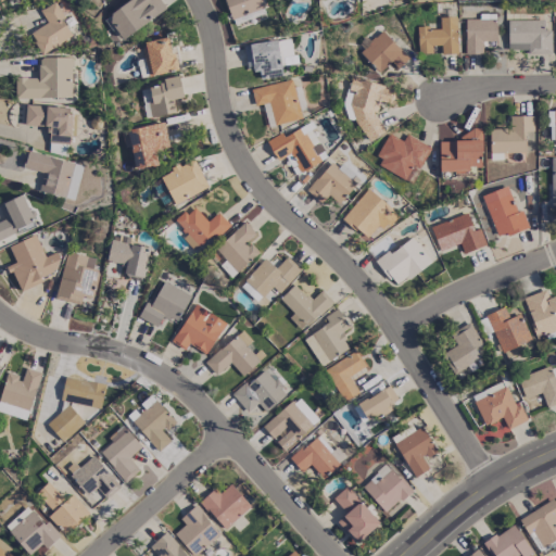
[(166,10),(160,0),(128,0),(105,15),(121,39),(166,10)]
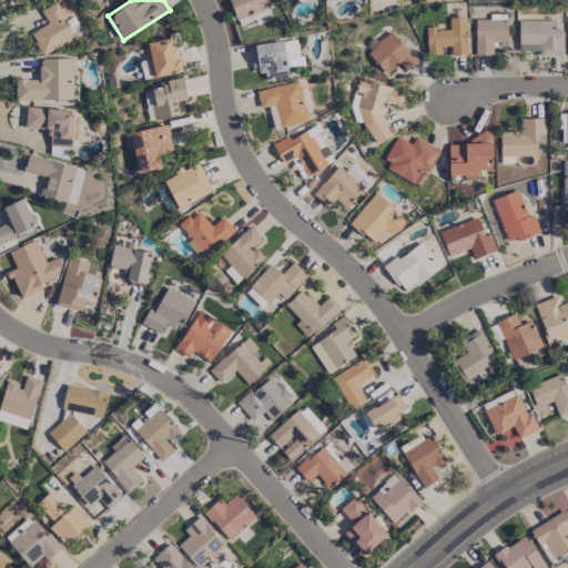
[(30,33),(43,54),(74,37),(54,2),(41,10),(48,23),(30,33)]
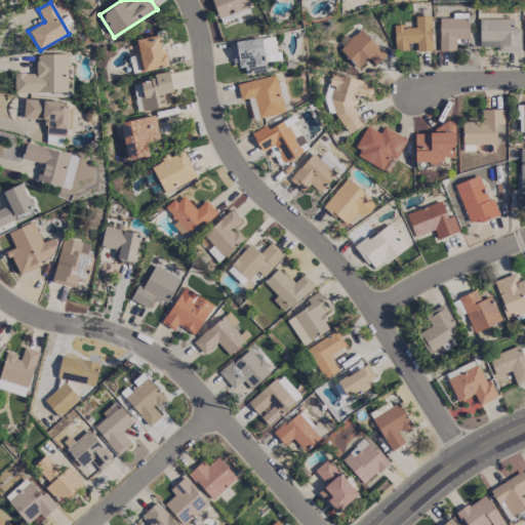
[(432,50),(431,15),(415,16),(415,26),(394,26),(395,50),(407,50),(407,42),(416,42),(416,50),(432,50)]
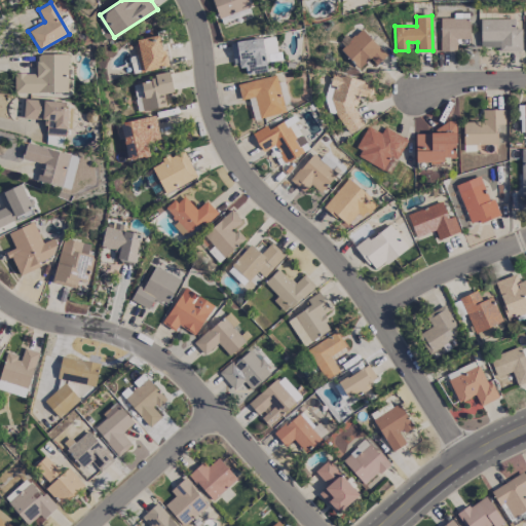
[(468,38),(470,19),(440,17),(439,50),(455,50),(456,37),(468,38)]
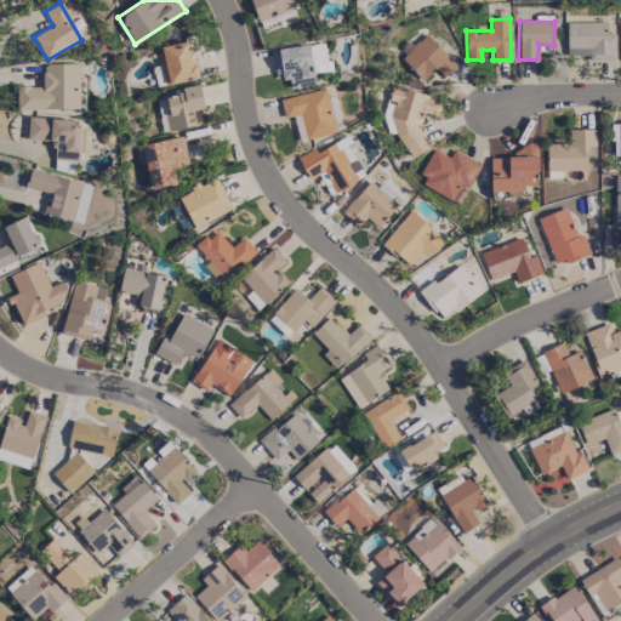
[(607,22),(567,23),(567,55),(588,55),(588,60),(615,60),(615,34),(607,34),(607,22)]
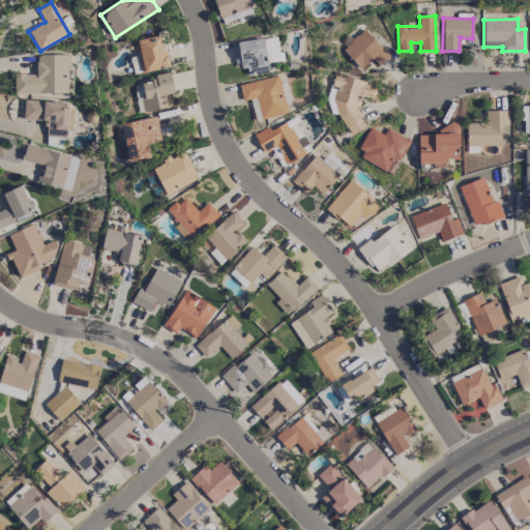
[(343,49),(361,68),(373,58),(379,65),(389,55),(364,29),(343,49)]
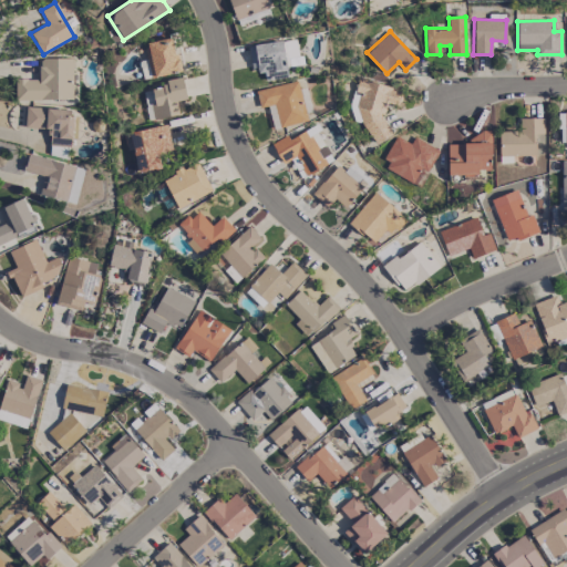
[(147,42),(154,76),(181,71),(173,37),(147,42)]
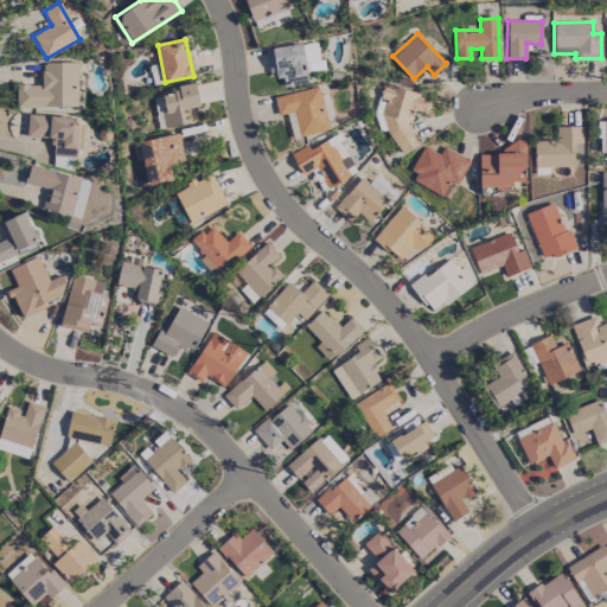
[(266,48),(269,76),(282,75),(283,85),(307,83),(306,71),(321,69),(318,42),(266,48)]
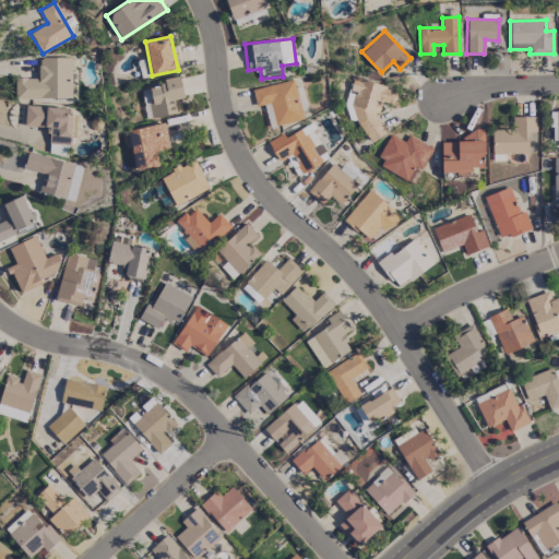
[(15,97),(71,98),(72,57),(39,57),(38,78),(15,78),(15,97)]
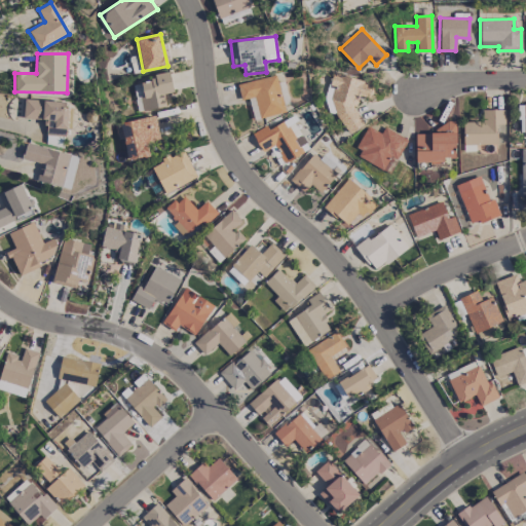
[(332,72),(324,102),(331,112),(336,114),(348,135),(365,124),(354,108),(358,97),(362,95),(370,97),(373,84),(332,72)]
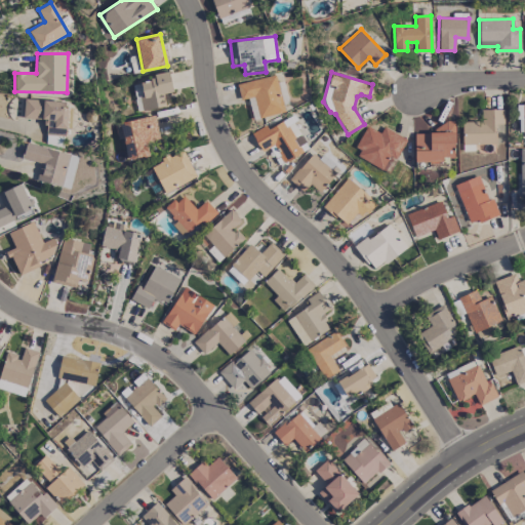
[(165,106),(163,93),(172,92),(169,74),(139,78),(140,86),(135,87),(139,110),(165,106)]
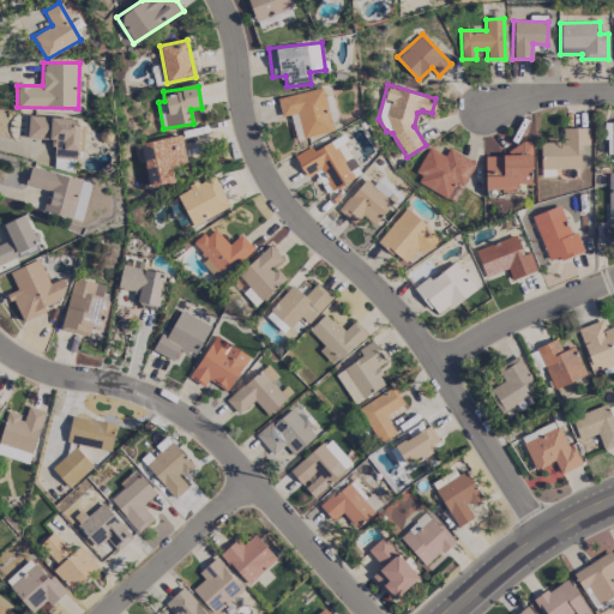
[(295,138),(331,132),(324,88),(277,96),(281,116),(292,115),(295,138)]
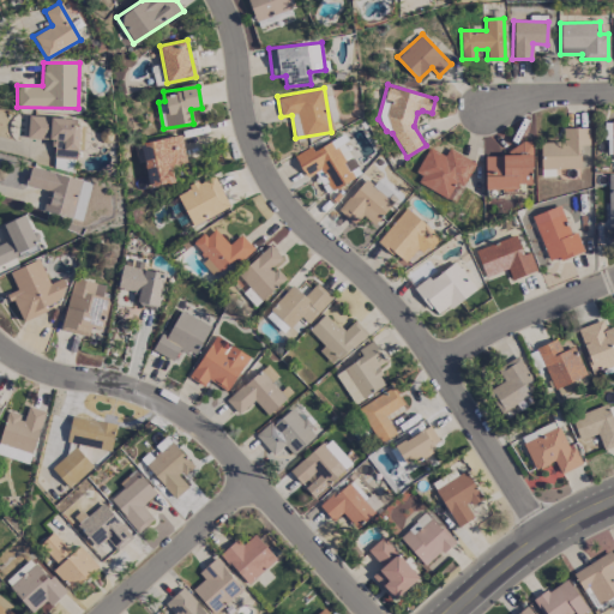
[(53,157),(79,158),(80,118),(28,116),(28,138),(53,139),(53,157)]
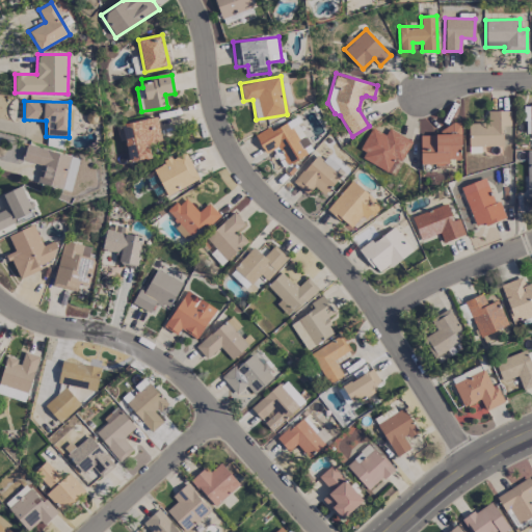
[(469,154),(491,153),(491,145),(503,145),(502,126),(509,125),(509,110),(487,111),(487,123),(468,123),(469,154)]
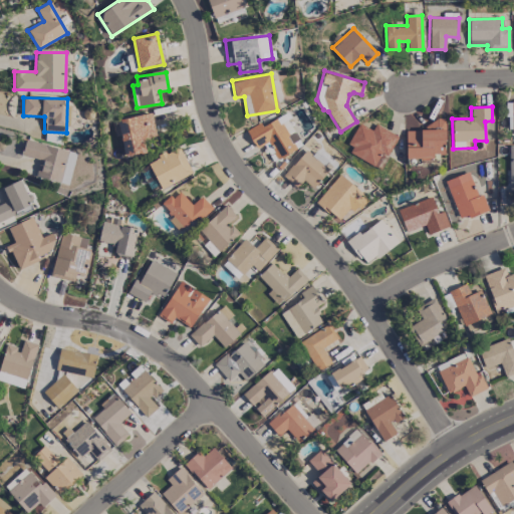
[(117,119),(124,157),(147,152),(144,139),(156,136),(152,112),(117,119)]
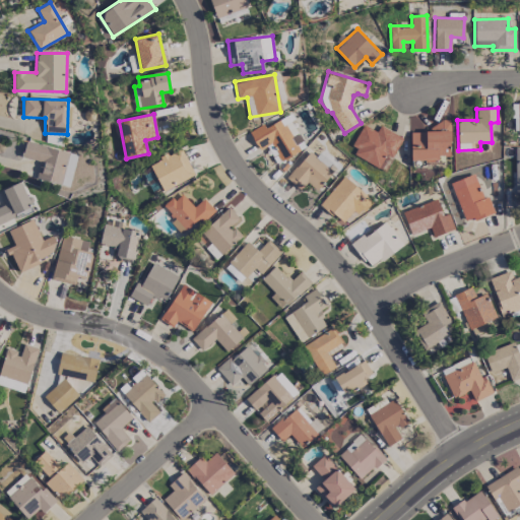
[(306,147),(287,116),(265,128),(263,124),(249,132),(259,150),(266,145),(277,164),(306,147)]
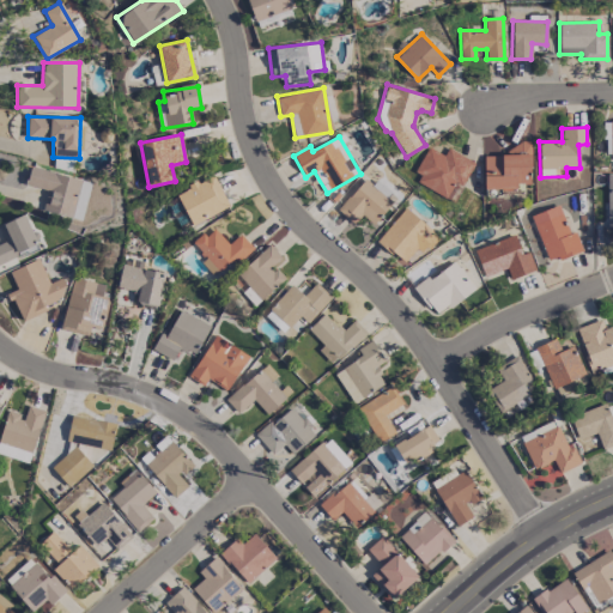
[(484,155),(484,190),(510,190),(510,184),(532,183),(530,143),(507,143),(507,155),(484,155)]
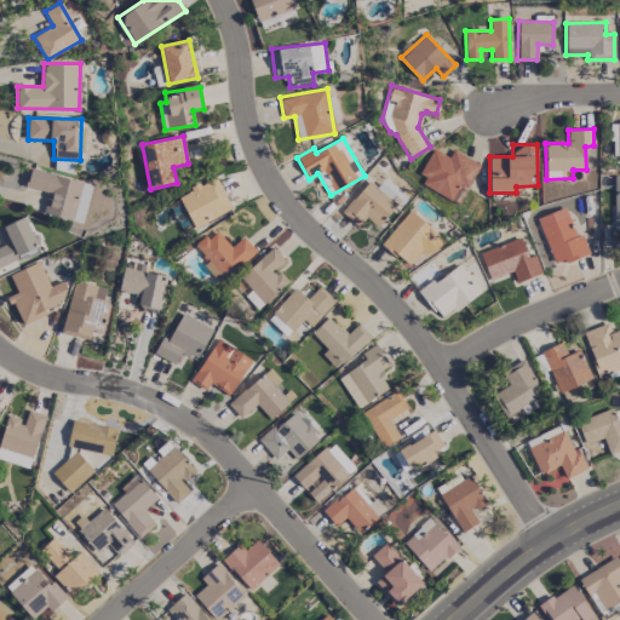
[(417,182),(457,204),(480,164),(453,149),(449,156),(435,149),(417,182)]
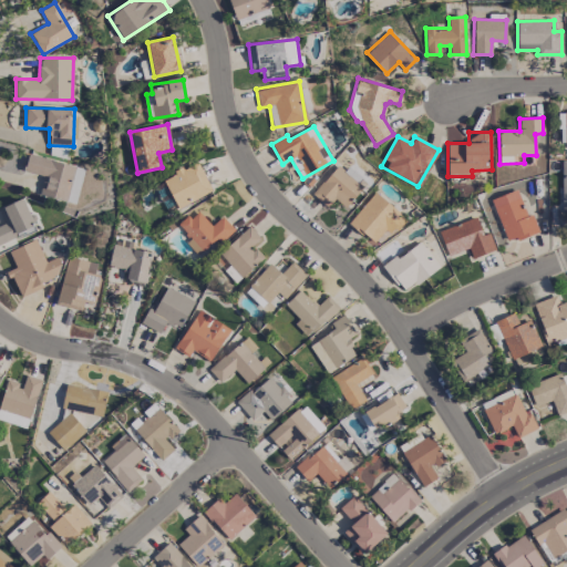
[(23,172),(43,175),(39,195),(76,203),(84,166),(28,154),(23,172)]
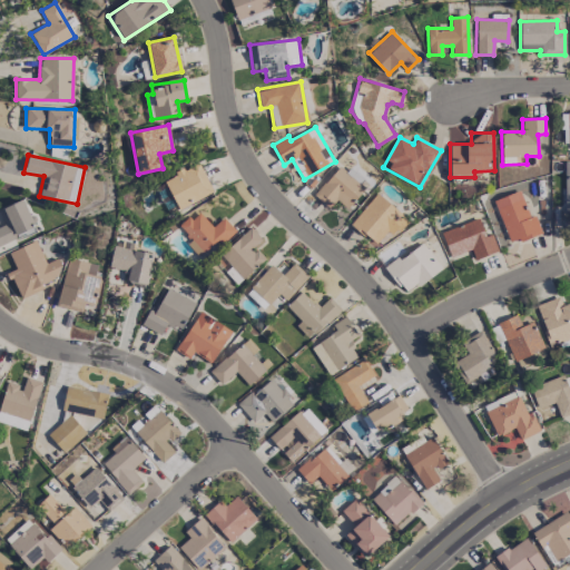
[(199,163),(164,179),(178,209),(214,192),(199,163)]
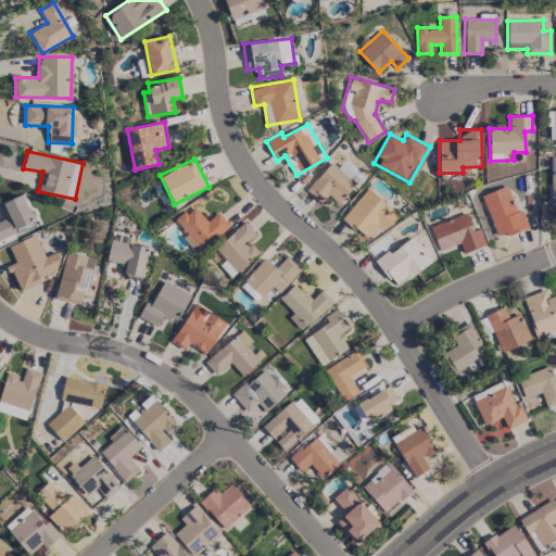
[(320,202),(327,193),(339,204),(355,184),(329,162),(306,191),(320,202)]
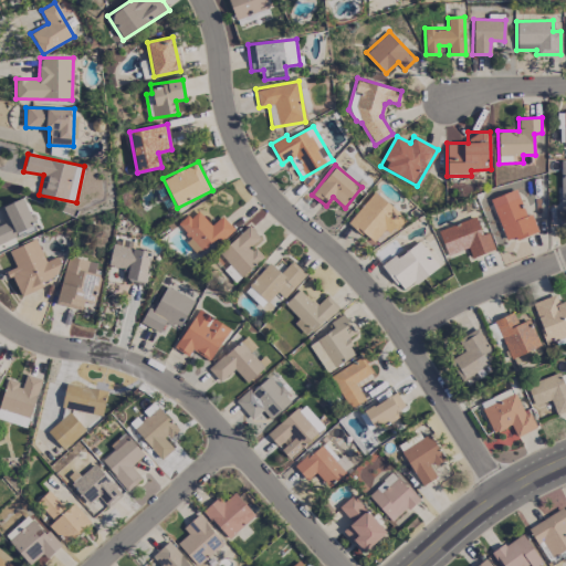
[(506,242),(537,231),(531,213),(526,215),(516,188),(490,198),(506,242)]
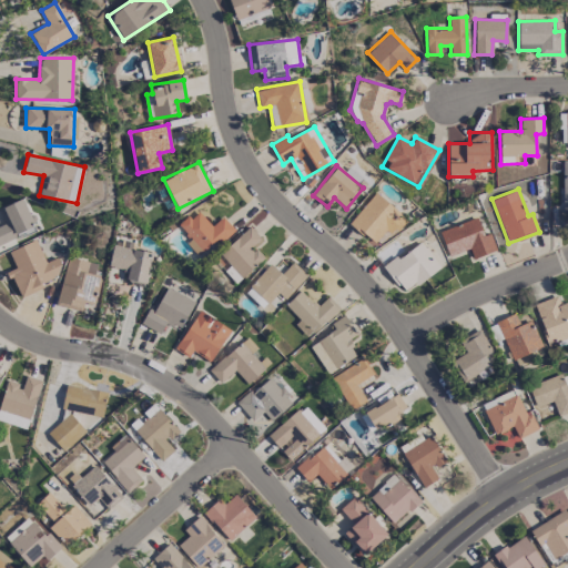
[(385,229),(394,235),(407,215),(373,192),(350,225),(376,243),(385,229)]
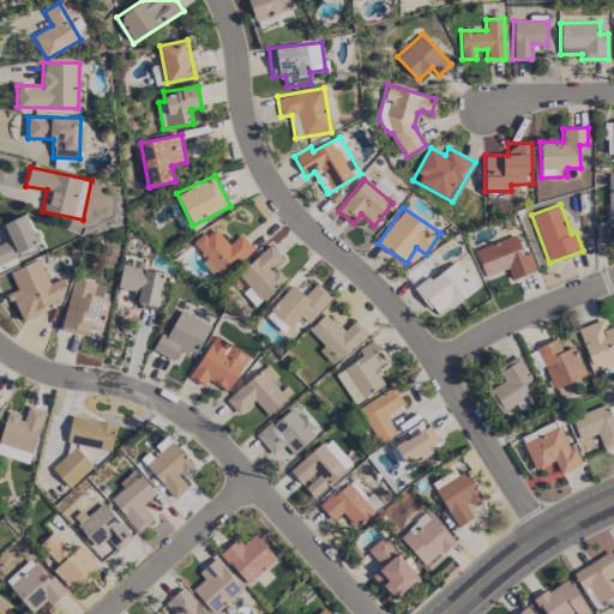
[(0,244),(0,262),(38,246),(25,215),(0,224),(0,226),(6,241),(0,244)]
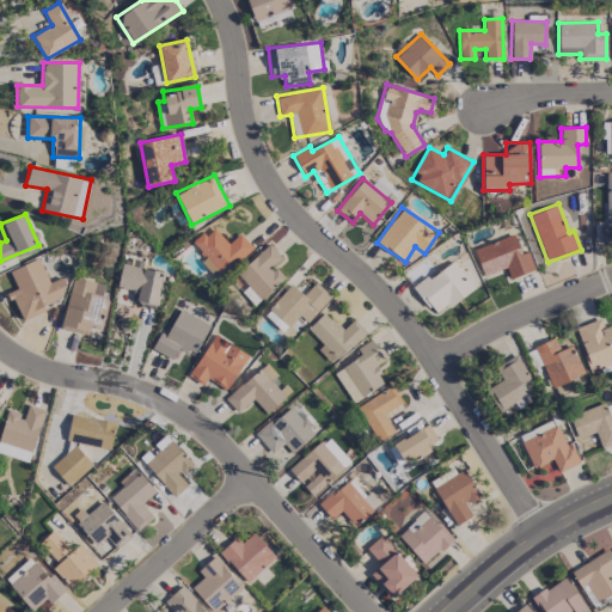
[(239,232),(228,243),(212,226),(193,244),(204,257),(201,262),(215,277),(251,245),(239,232)]
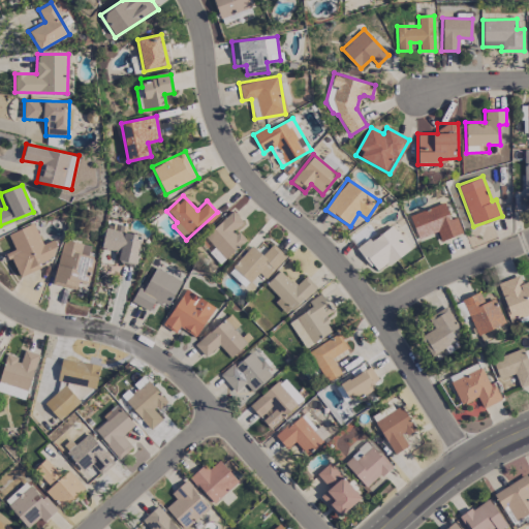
[(409,215),(417,238),(437,231),(440,241),(462,232),(457,217),(450,219),(444,203),(409,215)]
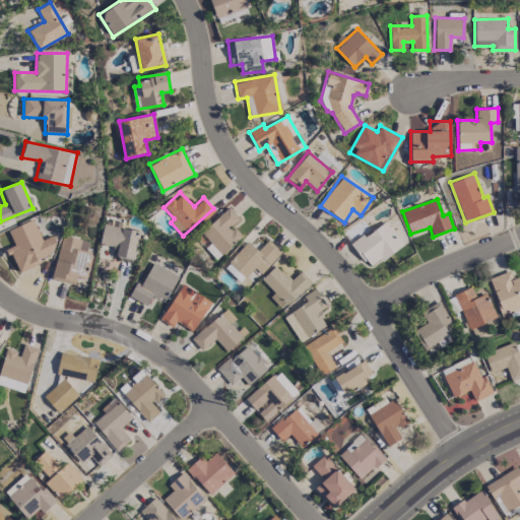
[(241,236),(231,225),(239,218),(228,206),(201,232),(221,254),(241,236)]
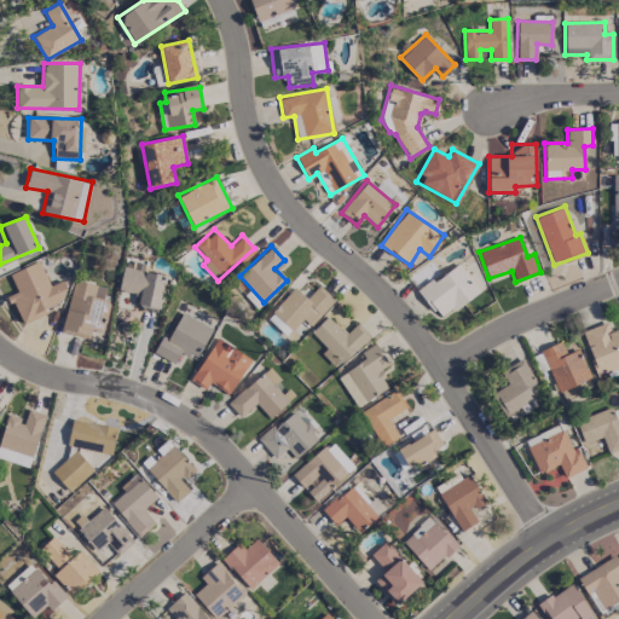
[(10,273),(17,291),(10,295),(22,324),(48,313),(45,307),(69,299),(62,281),(50,285),(40,261),(10,273)]
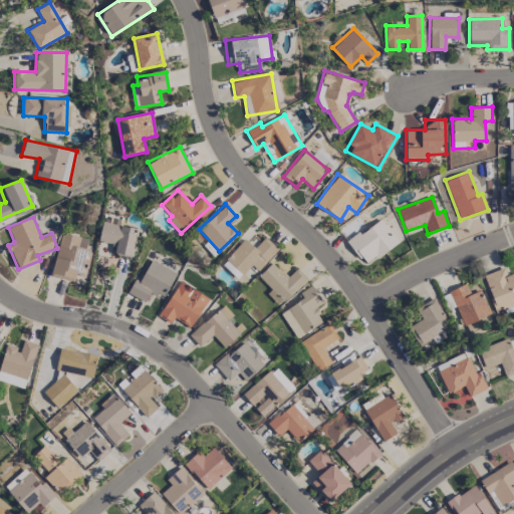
[(98,241),(114,244),(112,252),(133,257),(139,229),(121,226),(122,220),(110,217),(109,222),(102,221),(98,241)]
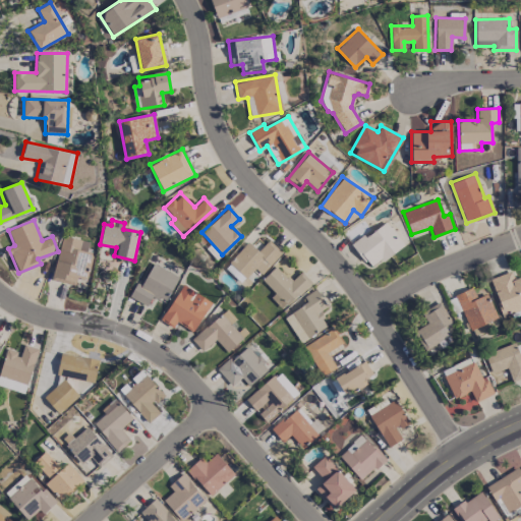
[(353,245),(369,267),(381,258),(383,262),(403,245),(385,221),(353,245)]
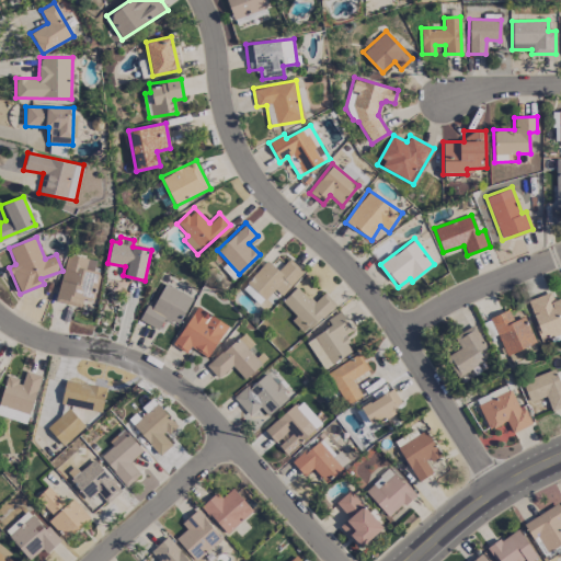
[(56,301),(80,307),(82,299),(93,301),(100,272),(93,271),(95,260),(66,253),(56,301)]
